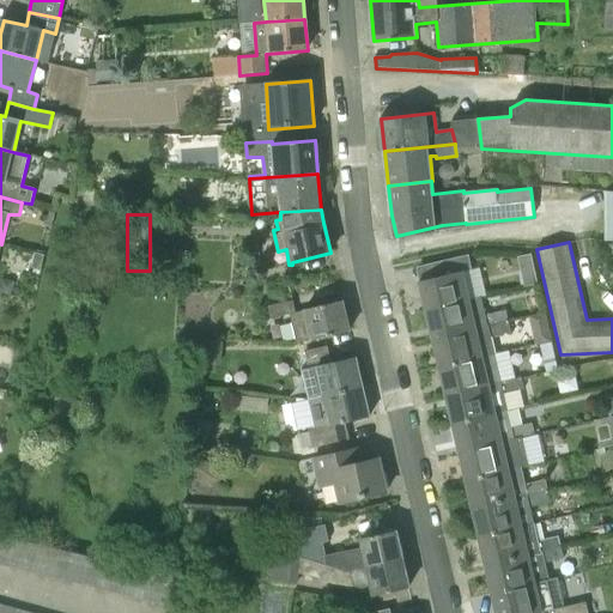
[(31,267),(41,272),(44,256),(35,254),(31,267)]
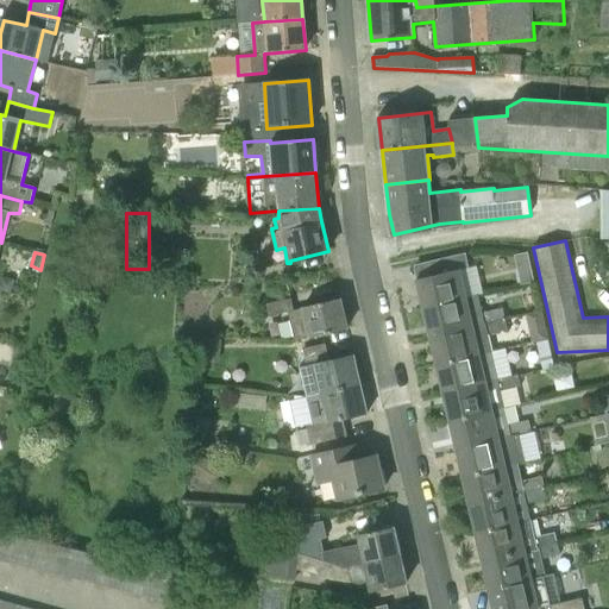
[(425,307),(468,297),(460,270),(469,268),(465,253),(434,261),(438,274),(415,280),(416,282),(419,281),(425,307)]
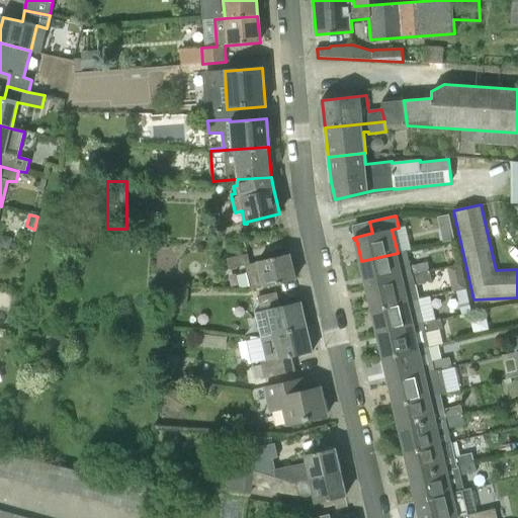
[(366,285),(429,271),(427,262),(410,266),(407,251),(398,253),(361,261),(359,261),(359,263),(361,263),(366,285)]
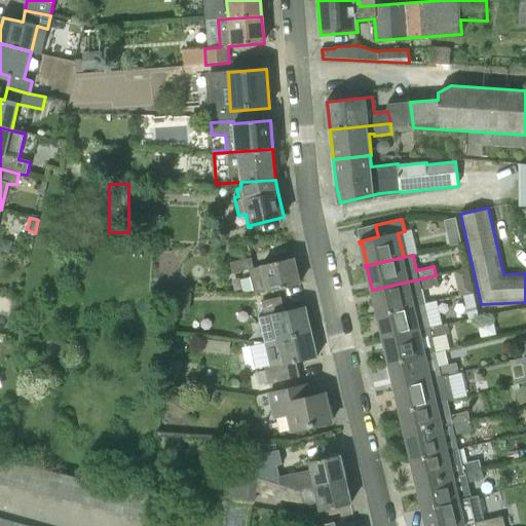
[(277,262),(284,288),(299,285),(294,258),(277,262)]
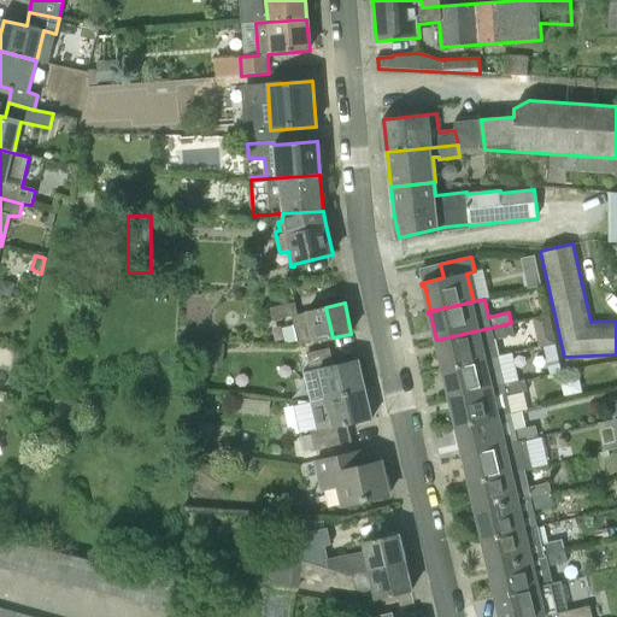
[(554,313),(536,316),(541,342),(559,340),(554,313)]
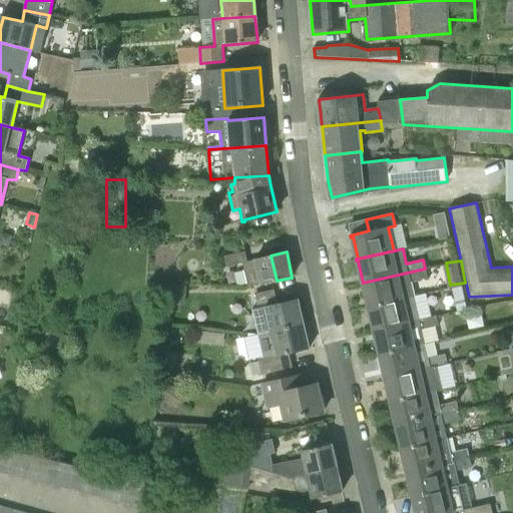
[(369,308),(415,297),(411,282),(428,279),(425,269),(363,283),(361,283),(362,285),(364,284),(369,306),(367,307),(367,308),(369,308)]
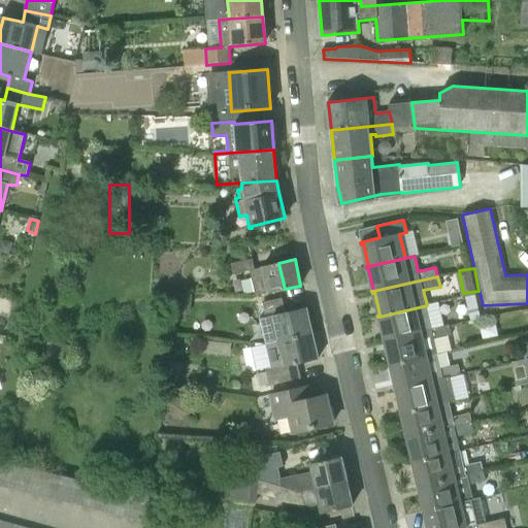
[(474,320),(483,318),(477,294),(468,296),(474,320)]
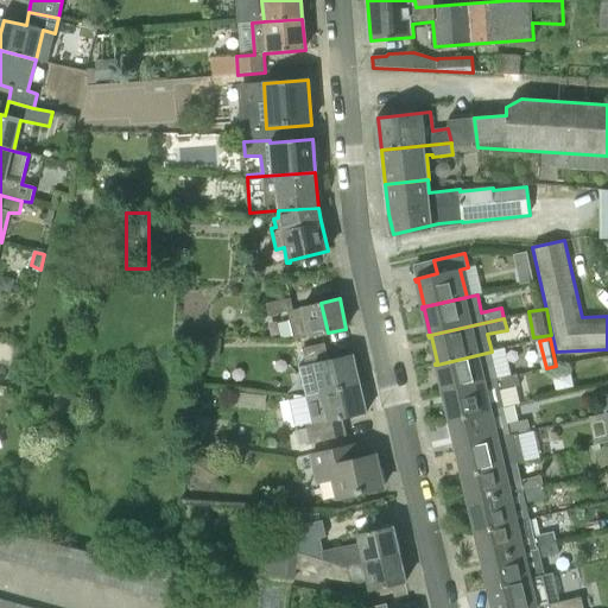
[(320,392),(359,384),(353,354),(329,360),(325,343),(303,348),(306,365),(314,363),(320,392)]
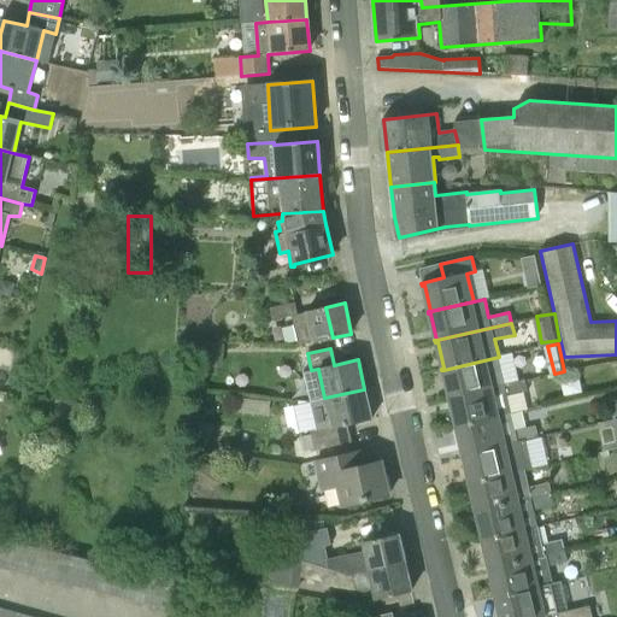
[(450,397),(526,380),(522,369),(503,374),(499,357),(444,370),(450,397)]
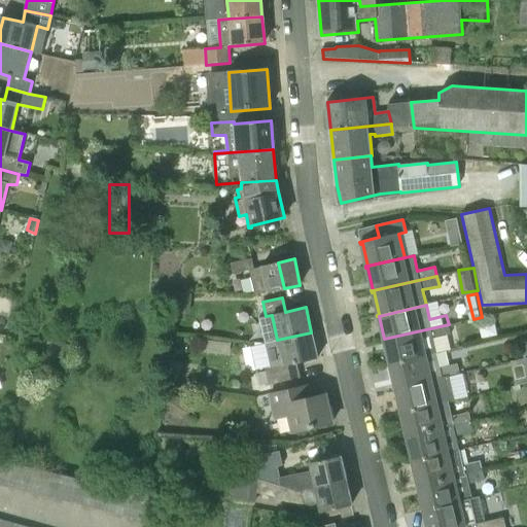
[(390,364),(436,353),(433,339),(451,335),(449,324),(384,339),(382,339),(383,341),(385,340),(390,362),(388,363),(388,364),(390,364)]
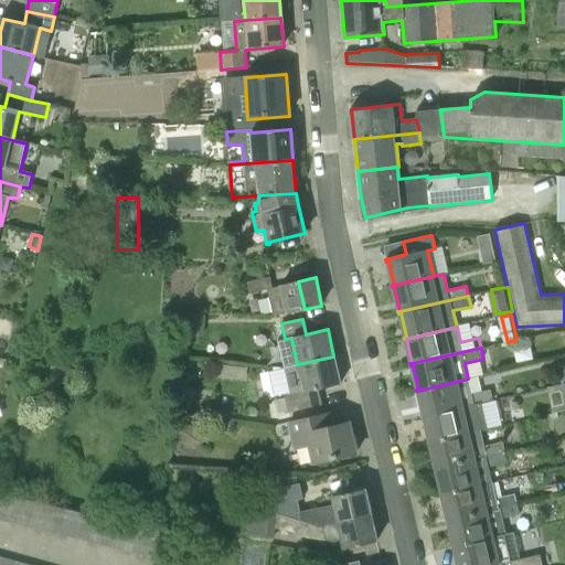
[(285,394),(288,413),(321,405),(318,390),(340,384),(333,356),(297,364),(284,368),(290,394),(285,394)]
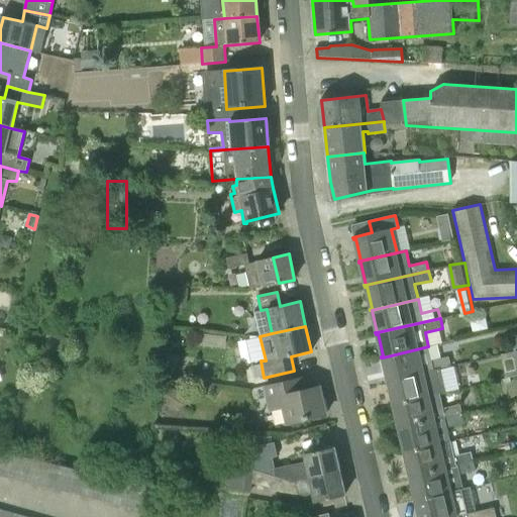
[(389,382),(450,367),(448,356),(431,360),(428,346),(383,357),(388,380),(386,380),(387,382),(389,382)]
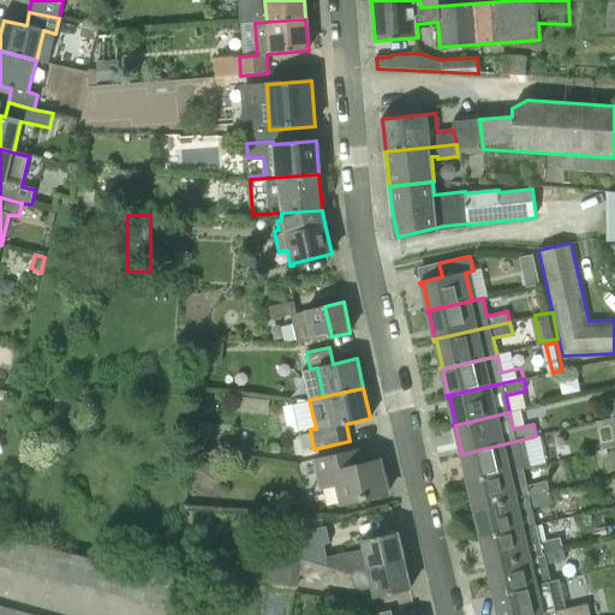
[(469,482),(511,471),(507,455),(519,453),(519,452),(539,447),(536,436),(463,454),(469,479),(466,481),(466,483),(469,482)]
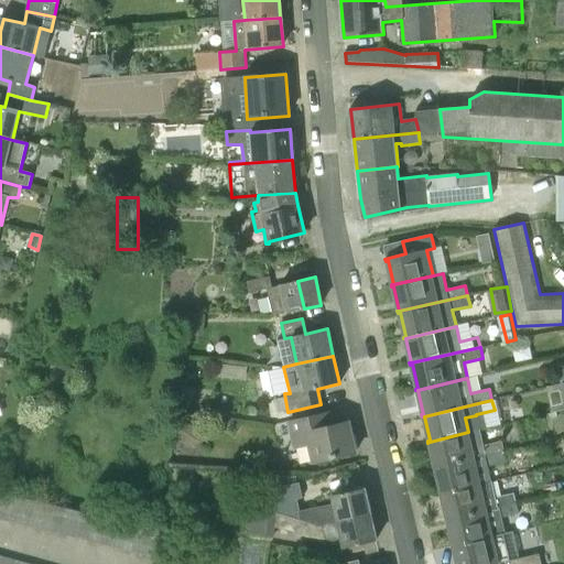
[(348,422),(333,425),(329,412),(289,421),(294,448),(308,445),(313,462),(356,452),(348,422)]
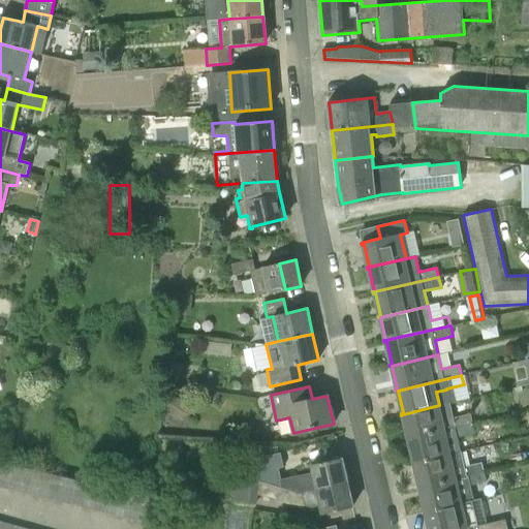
[(408,439),(472,424),(470,414),(454,418),(449,403),(439,405),(403,414),(408,437),(406,437),(406,439),(408,439)]
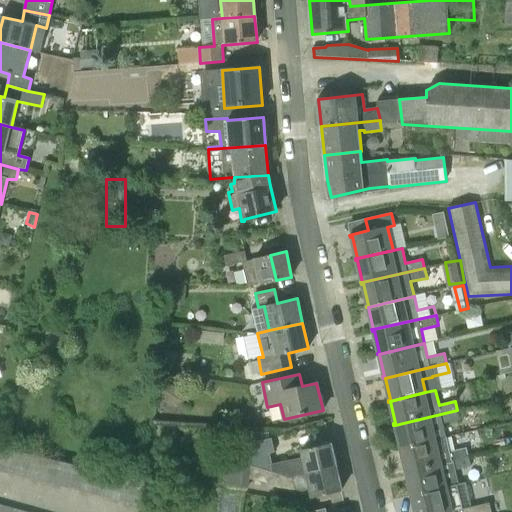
[(401,448),(446,437),(443,423),(459,419),(457,410),(395,425),(401,446),(399,447),(399,449),(401,448)]
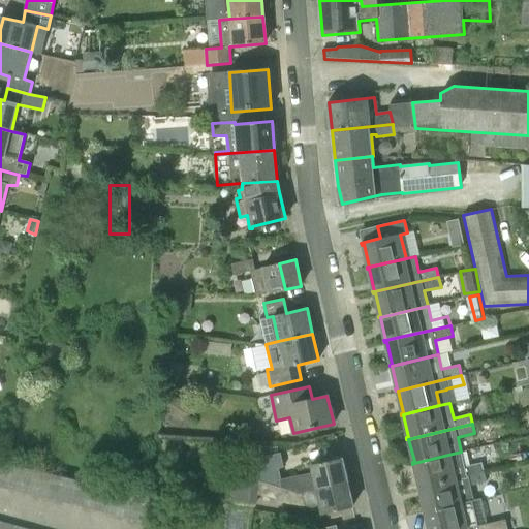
[(419,488),(485,472),(481,463),(465,466),(461,452),(414,463),(419,486),(417,487),(417,488),(419,488)]
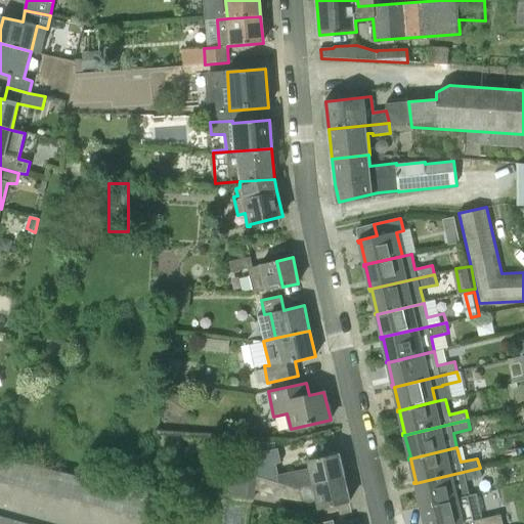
[(339,453),(307,461),(310,471),(278,478),(275,464),(280,463),(277,449),(258,453),(258,454),(247,453),(246,464),(238,463),(237,474),(257,476),(299,488),(344,478),(339,453)]
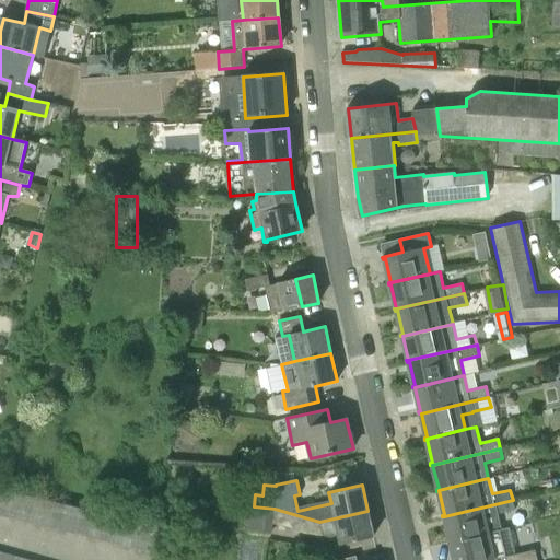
[(0,511),(0,514),(12,518),(18,492),(4,490),(0,511)]
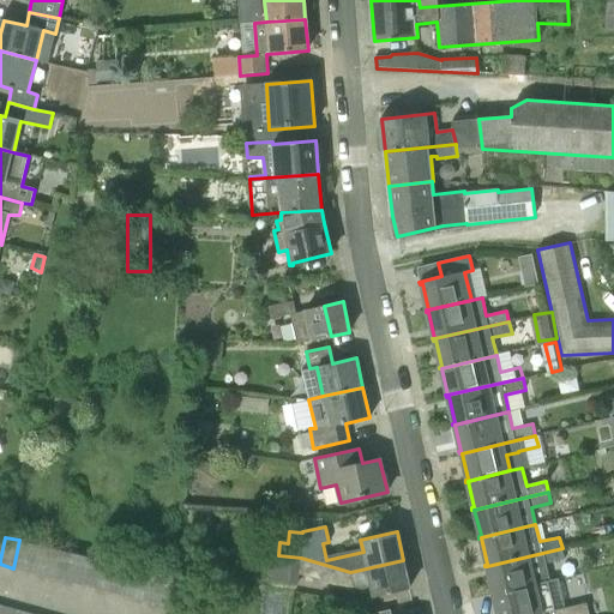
[(13,569),(26,571),(32,543),(19,540),(13,569)]
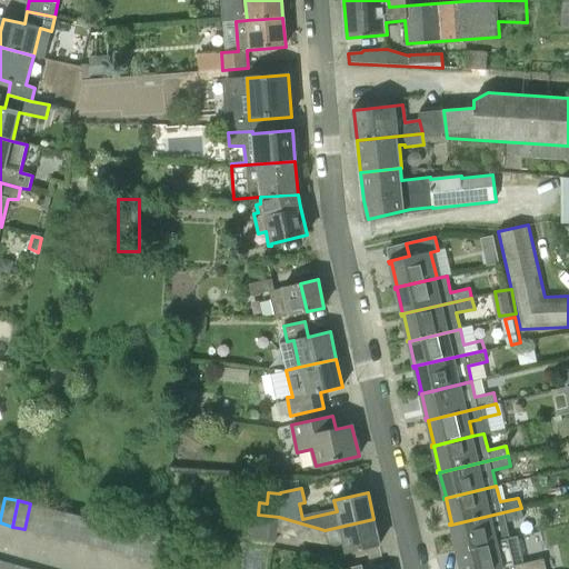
[(25,529),(38,532),(43,507),(30,503),(25,529)]
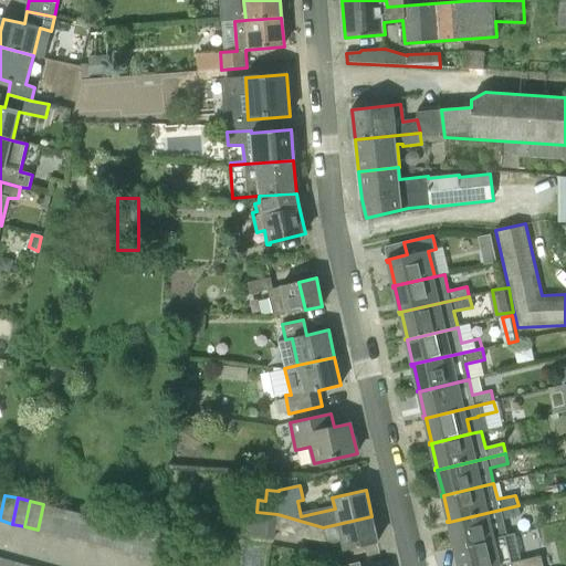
[(38,530),(50,533),(55,507),(43,504),(38,530)]
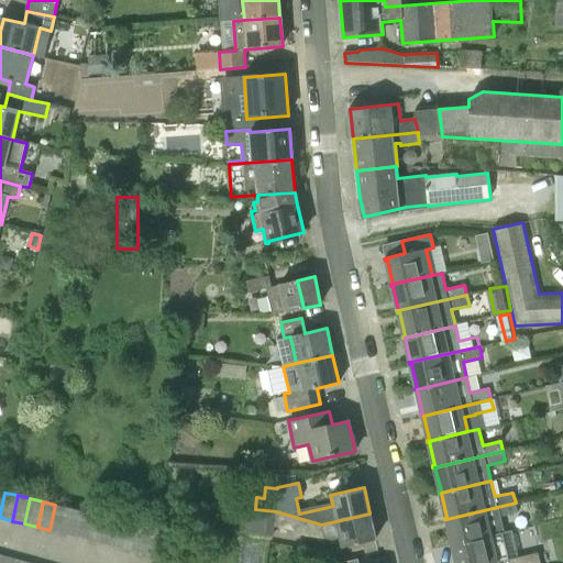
[(453,544),(503,532),(499,517),(518,512),(516,503),(446,519),(452,543),(451,543),(451,545),(453,544)]
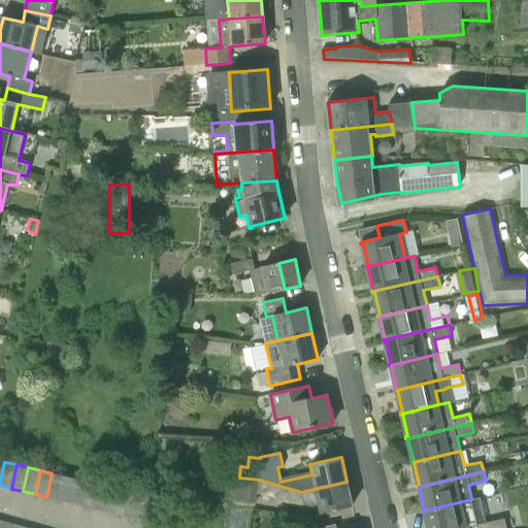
[(46,497),(59,500),(64,476),(52,473),(46,497)]
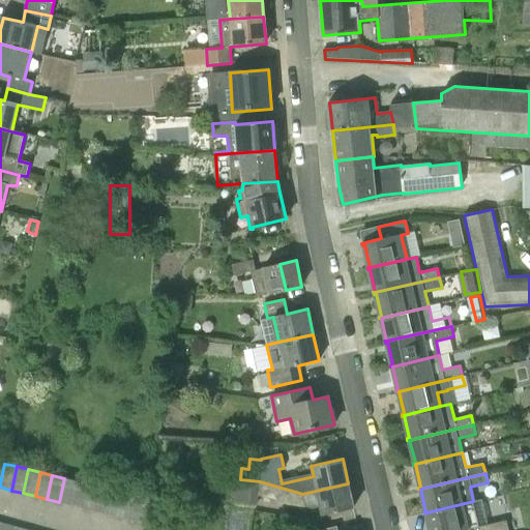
[(59,502),(70,505),(76,480),(64,478),(59,502)]
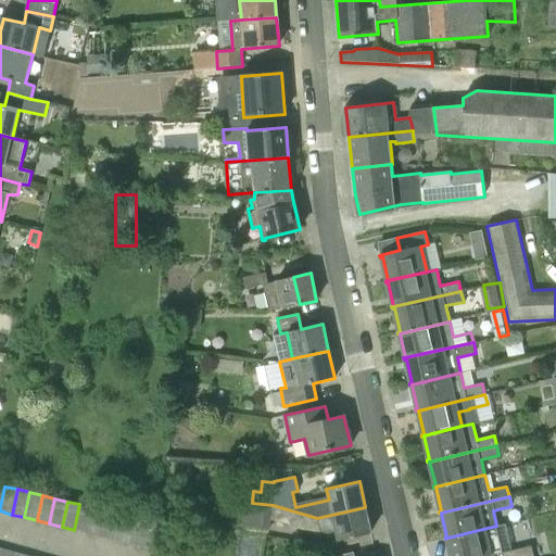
[(317,518),(273,505),(252,503),(244,503),(242,527),(270,530),(272,520),(299,529),(320,533),(336,530),(338,540),(370,533),(365,507),(317,518)]
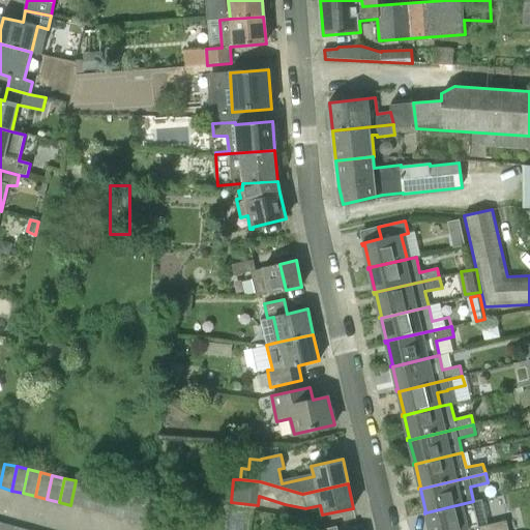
[(70,505),(83,508),(88,483),(76,480),(70,505)]
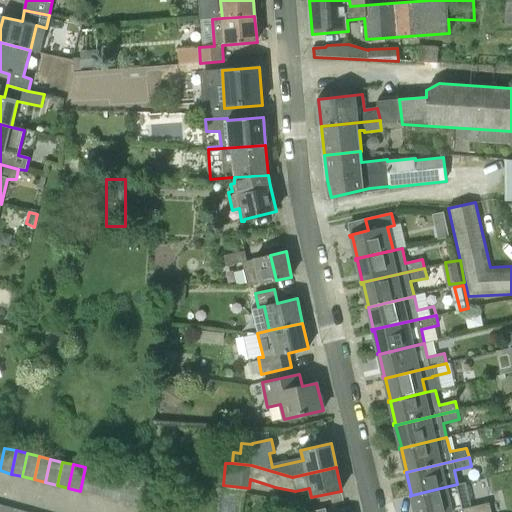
[(80,491),(91,493),(96,470),(85,467),(80,491)]
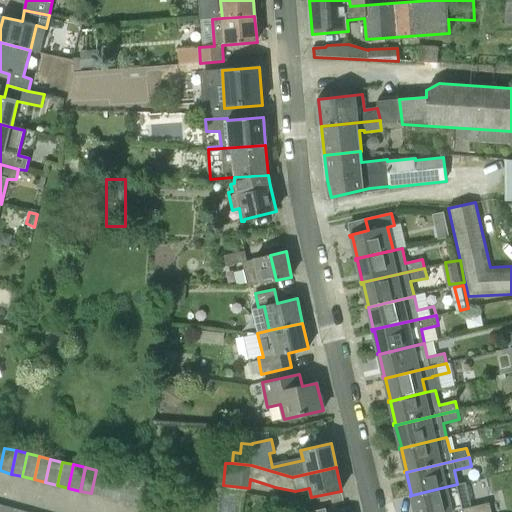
[(91,493),(103,496),(108,473),(96,470),(91,493)]
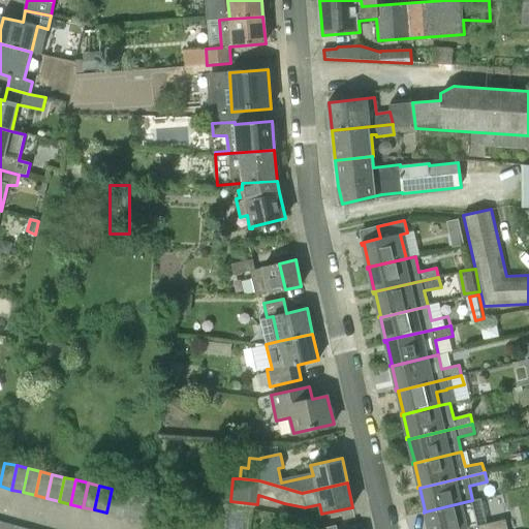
[(106,512),(118,516),(123,491),(112,489),(106,512)]
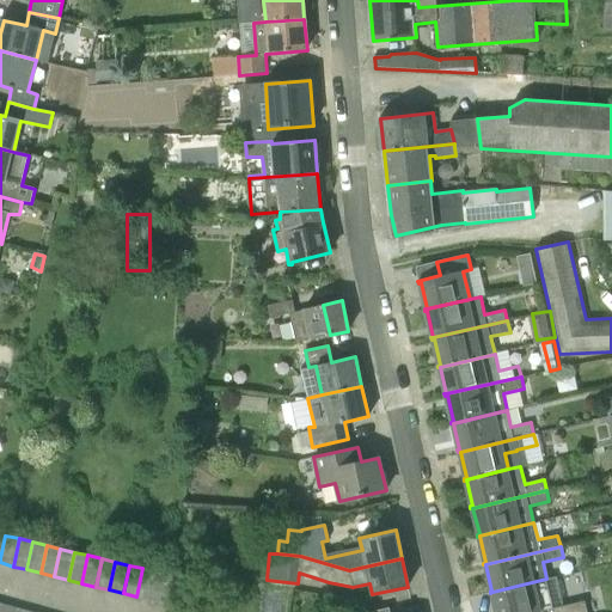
[(136,597),(151,600),(155,571),(142,568),(136,597)]
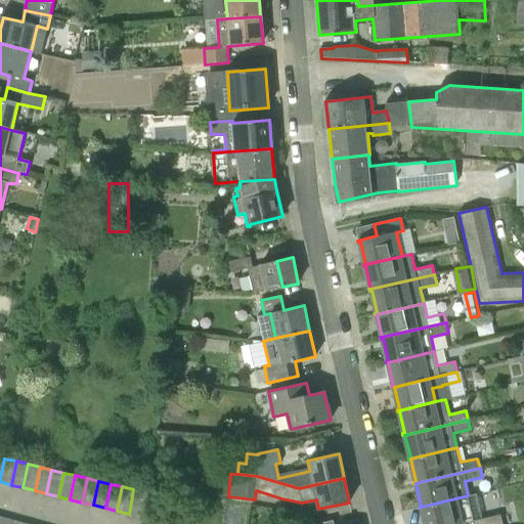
[(154,494),(145,492),(133,489),(129,514),(140,517),(151,519),(154,494)]
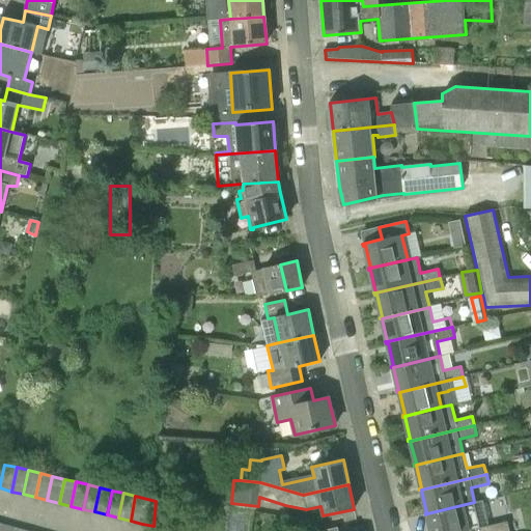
[(507,530),(505,522),(480,527),(474,502),(427,513),(430,530),(507,530)]
